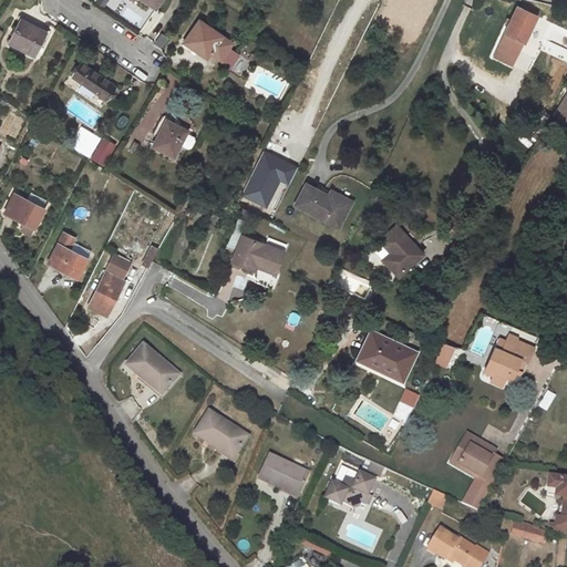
[(532,11),(513,3),(492,52),(511,60),(532,11)]
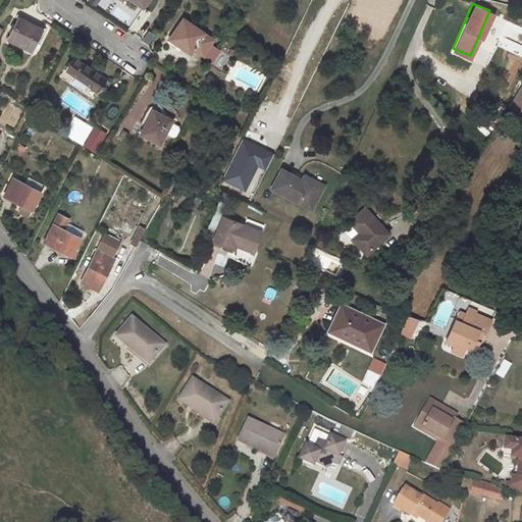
[(218,40),(189,20),(174,44),(195,56),(198,51),(208,57),(218,40)]
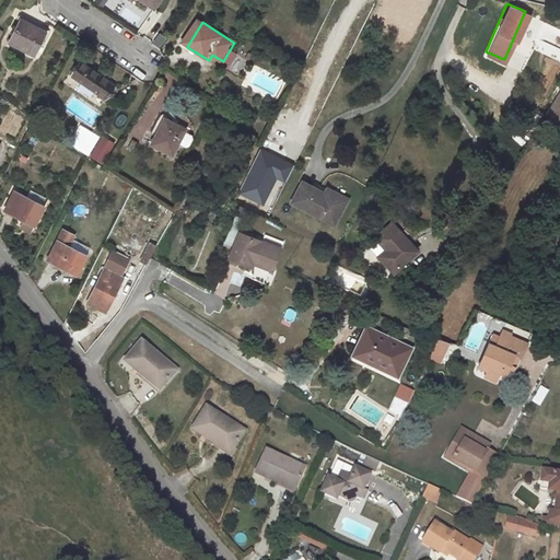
[(47,37),(21,25),(10,49),(36,60),(47,37)]
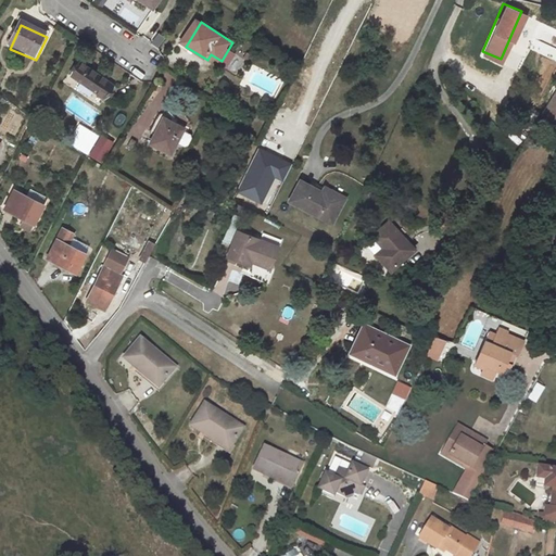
[(160,50),(168,39),(159,32),(150,42),(160,50)]
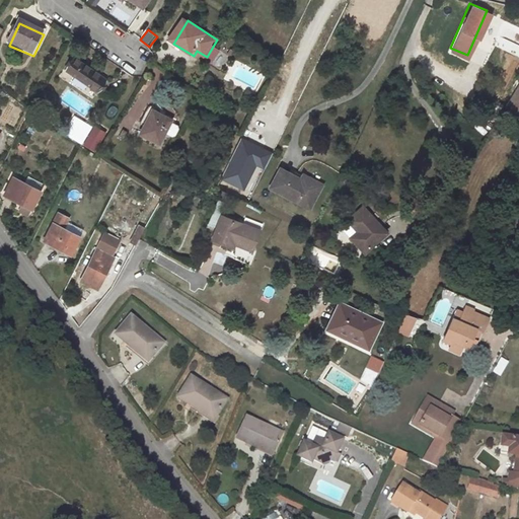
[(108,87),(77,65),(68,77),(99,99),(108,87)]
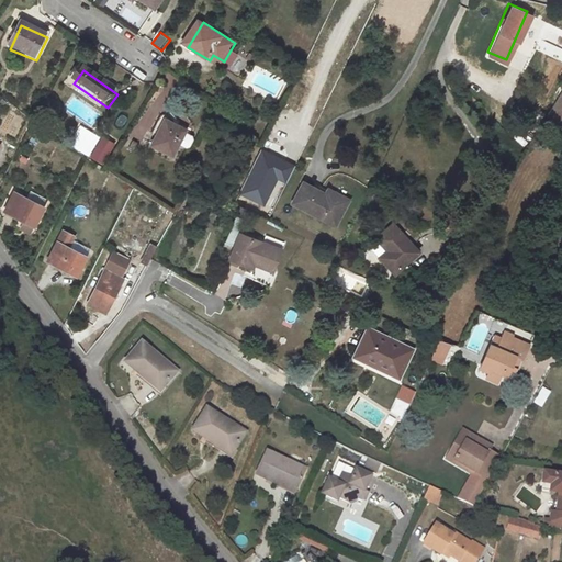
[(561,90),(549,113),(559,120),(558,121),(561,123),(561,120),(561,90)]
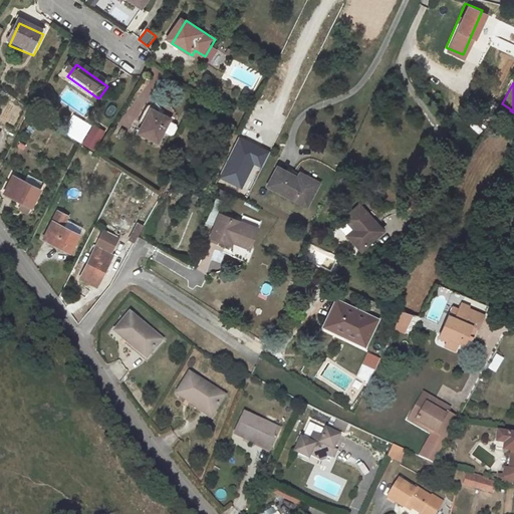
[(175,126),(157,117),(145,142),(164,151),(175,126)]
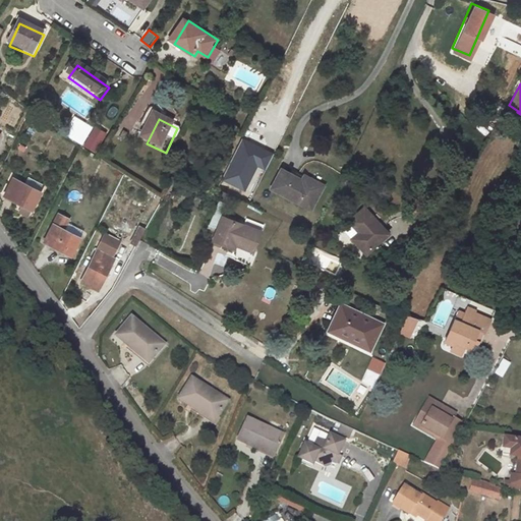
[(26,132),(33,135),(37,127),(31,123),(26,132)]
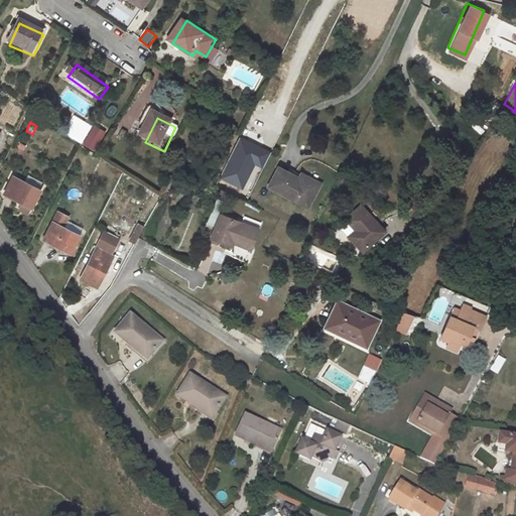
[(94,124),(82,144),(95,151),(106,132),(94,124)]
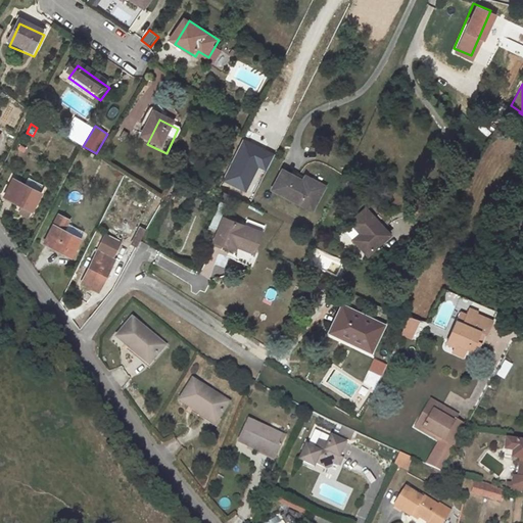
[(222,182),(246,193),(257,168),(266,172),(275,153),(242,138),(222,182)]
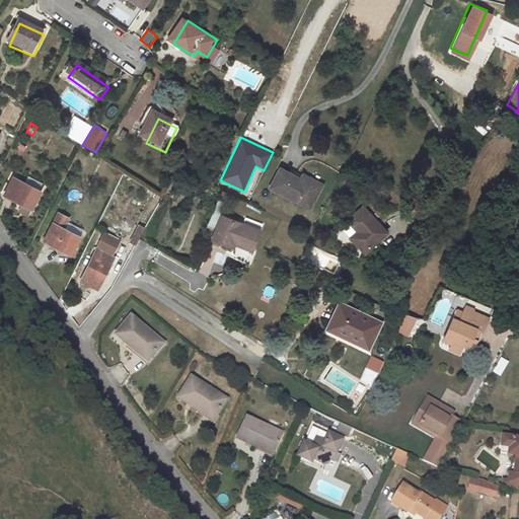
[(201,181),(189,176),(184,182),(197,189),(201,181)]
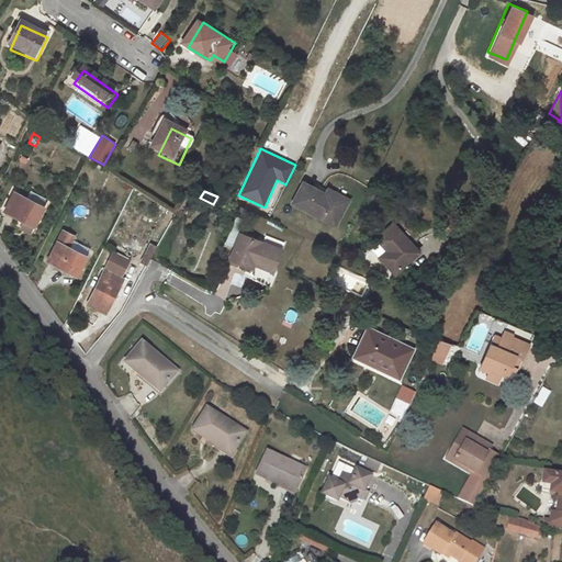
[(333,205),(304,193),(295,211),(336,229),(348,203),(336,198),(333,205)]
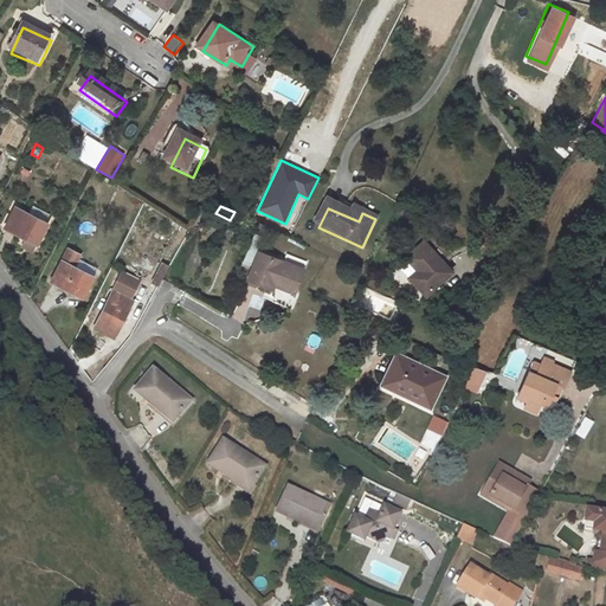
[(45,237),(15,219),(4,240),(33,257),(45,237)]
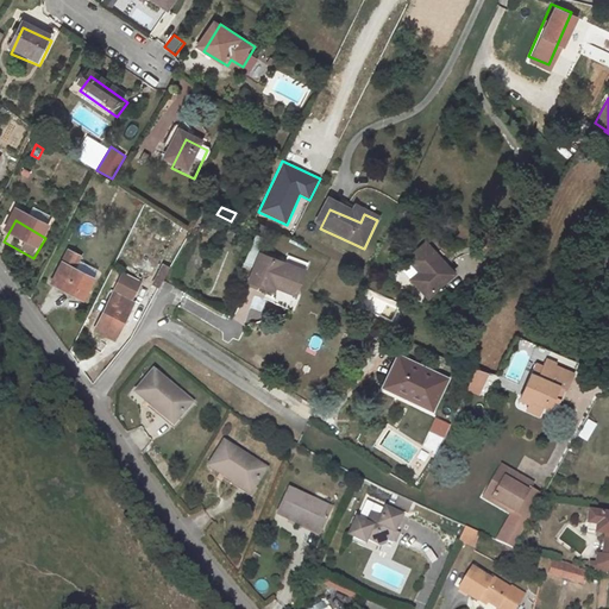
[(456,276),(426,246),(409,262),(422,275),(427,281),(416,290),(428,302),(456,276)]
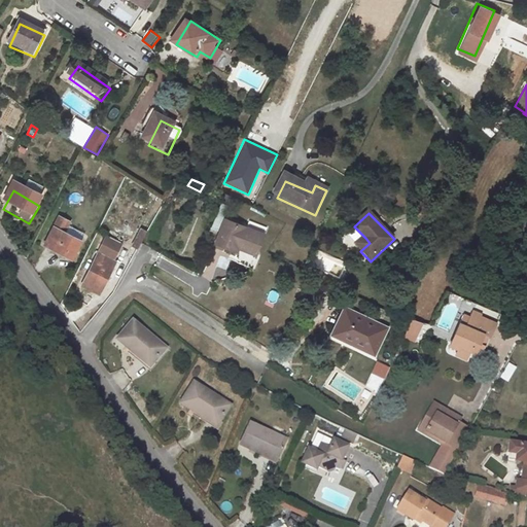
[(250,230),(229,220),(218,243),(239,252),(237,258),(239,259),(238,264),(243,266),(247,256),(257,260),(270,231),(253,222),(250,230)]
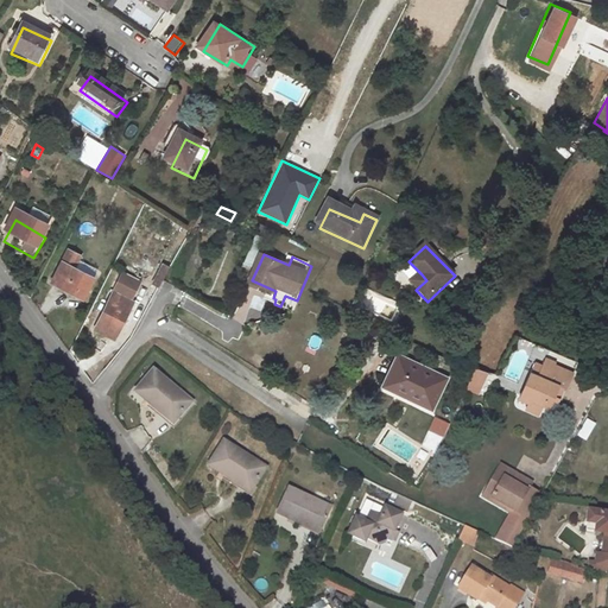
[(162,287),(170,265),(160,261),(152,285),(162,287)]
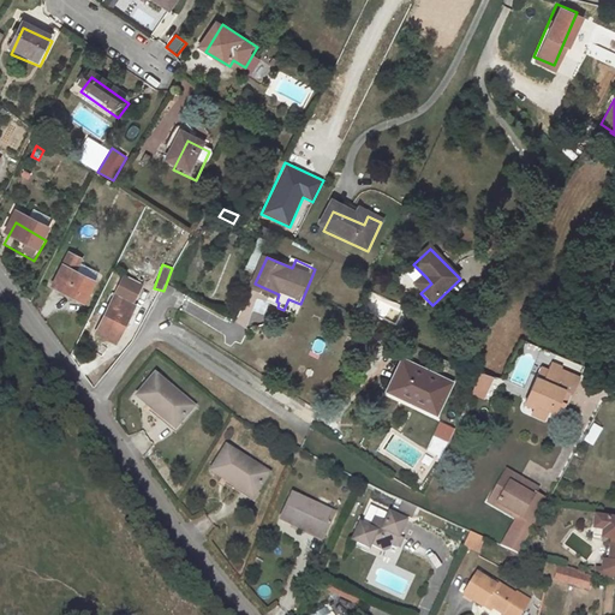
[(69,281),(58,275),(45,300),(75,318),(87,298),(65,287),(69,281)]
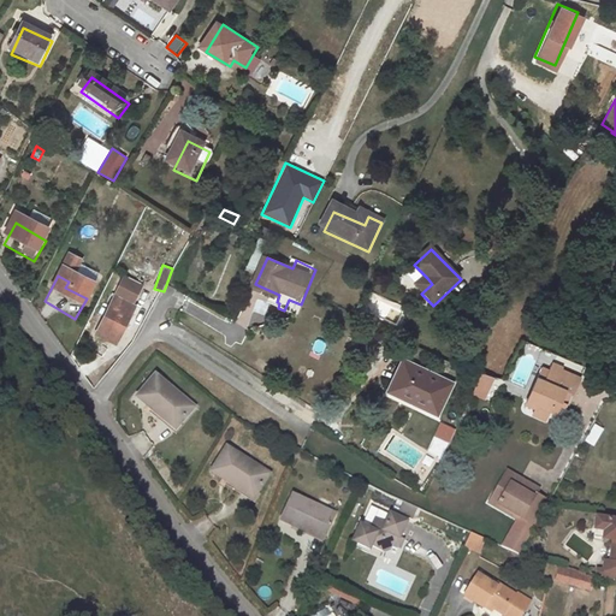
[(432,284),(427,278),(416,288),(421,294),(432,284)]
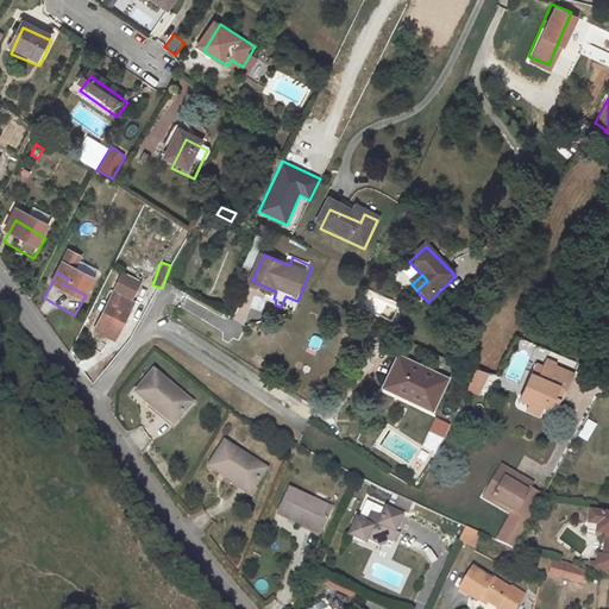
[(239,303),(248,308),(257,289),(248,284),(239,303)]
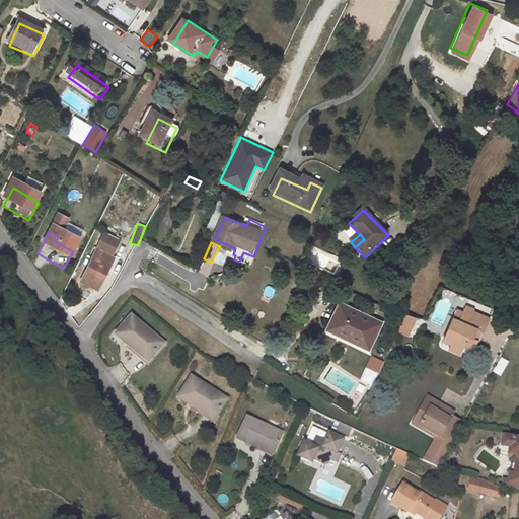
[(110,266),(95,257),(73,295),(92,307),(110,277),(105,274),(110,266)]
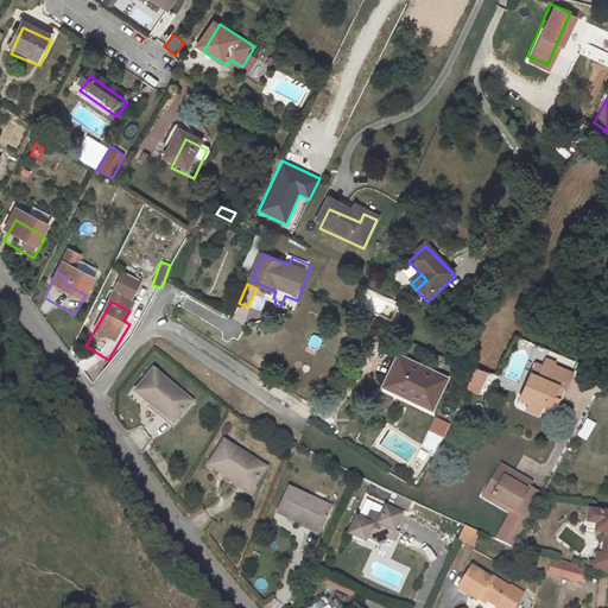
[(445,382),(398,366),(387,396),(435,413),(445,382)]
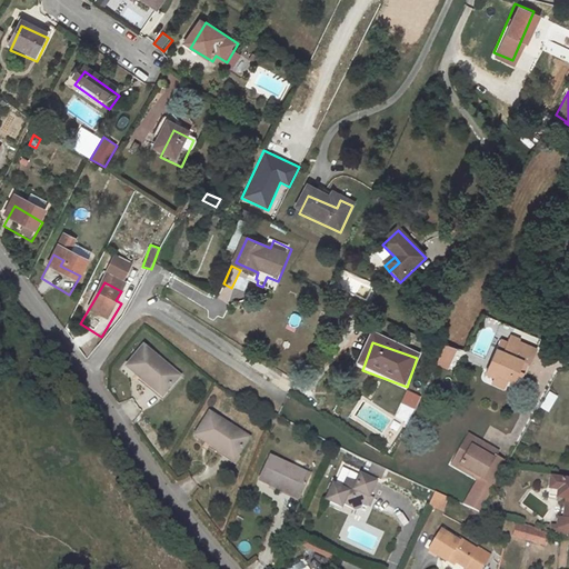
[(436,365),(448,370),(458,349),(446,343),(436,365)]
